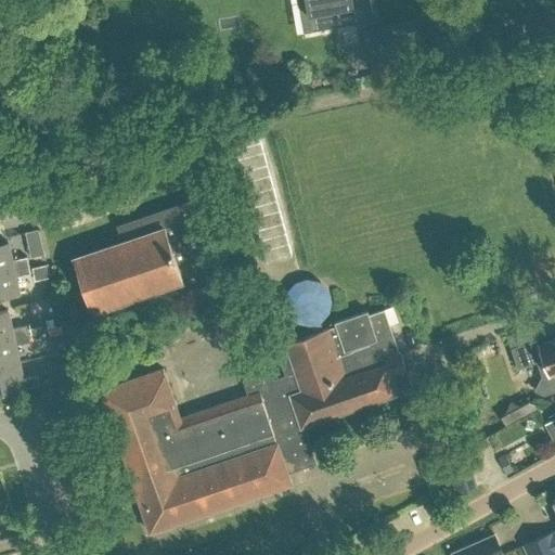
[(306,0),(311,29),(372,17),(369,0),(306,0)]
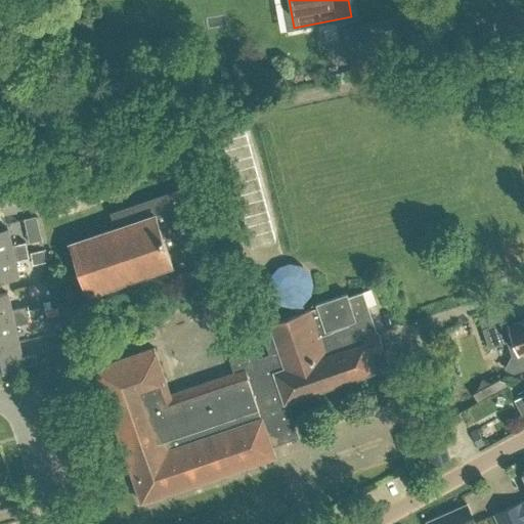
[(223,128),(254,246),(278,239),(247,122),(223,128)]
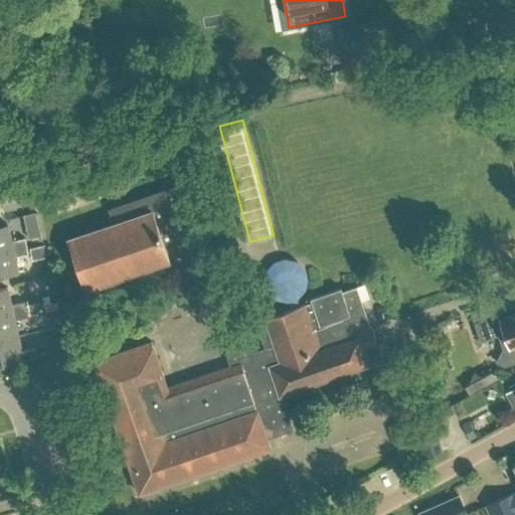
[(110,209),(114,223),(67,239),(84,288),(169,259),(169,256),(204,244),(183,183),(110,209)]
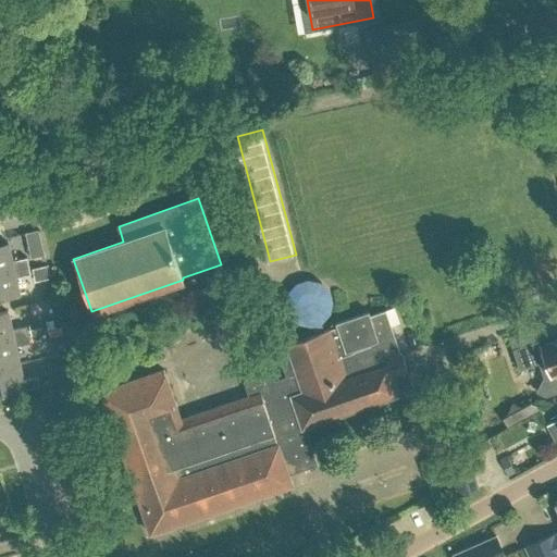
[(40,242),(27,245),(31,257),(42,254),(40,242)]
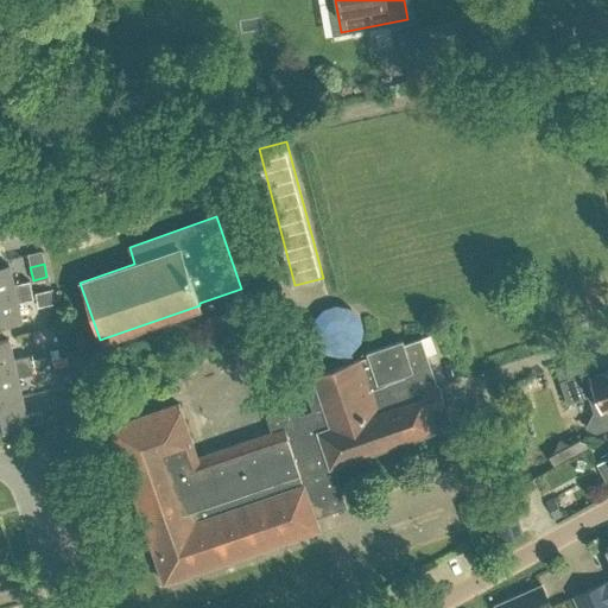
[(0,266),(0,296),(30,290),(29,280),(12,284),(8,265),(0,266)]
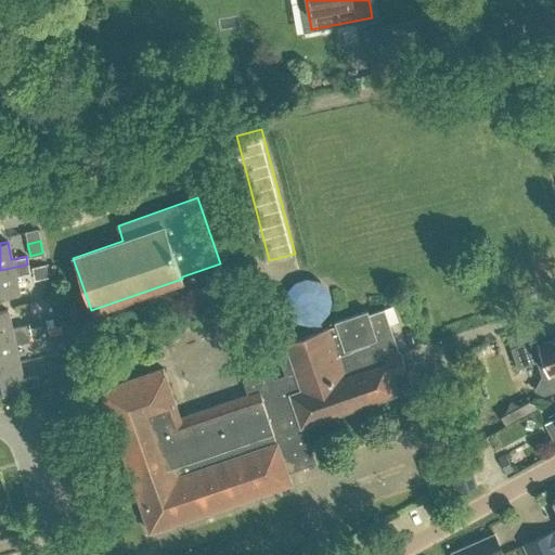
[(0,270),(0,297),(18,294),(15,276),(29,273),(27,265),(0,270)]
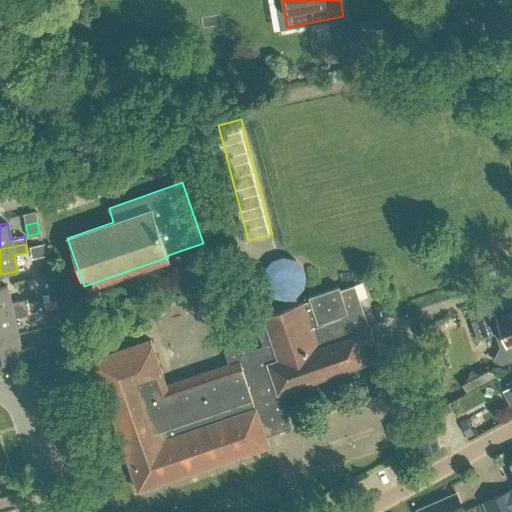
[(40,244),(29,247),(32,257),(43,255),(40,244)]
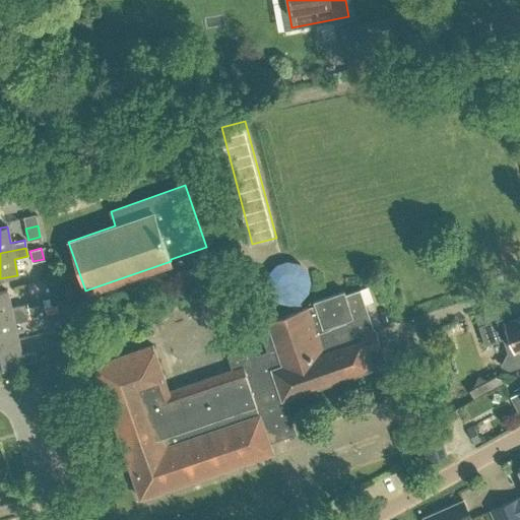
[(270,347),(268,351),(256,355),(253,345),(228,354),(233,369),(170,391),(153,344),(94,365),(108,403),(140,499),(272,453),(268,442),(295,433),(282,398),(373,367),(372,364),(384,360),(369,316),(360,288),(359,289),(345,295),(343,290),(308,303),(309,307),(307,308),(307,306),(302,308),(298,298),(298,297),(304,289),(307,280),(304,271),(297,265),(287,263),(284,264),(278,266),(272,273),(270,283),(273,291),(281,298),(290,300),(295,311),(258,323),(266,345),(270,347)]
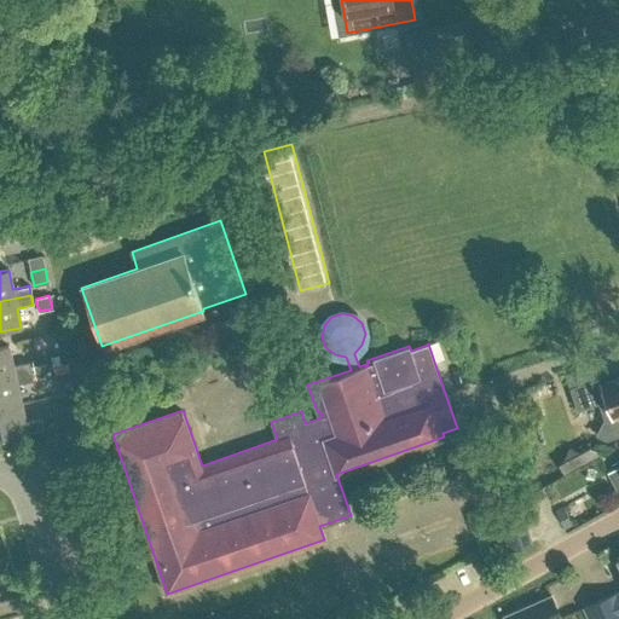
[(0,347),(0,377),(32,371),(29,362),(13,365),(9,346),(0,347)]
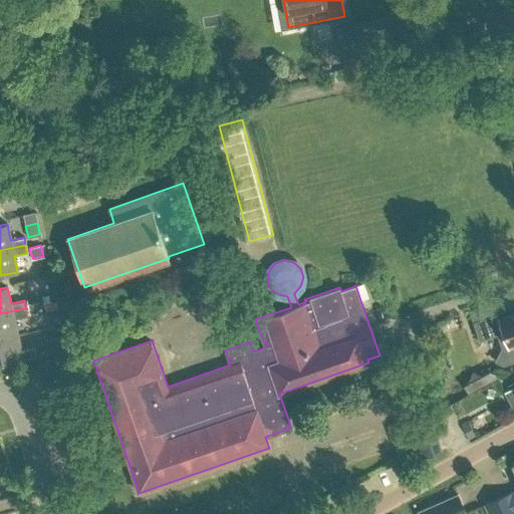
[(27,298),(29,306),(43,303),(42,295),(27,298)]
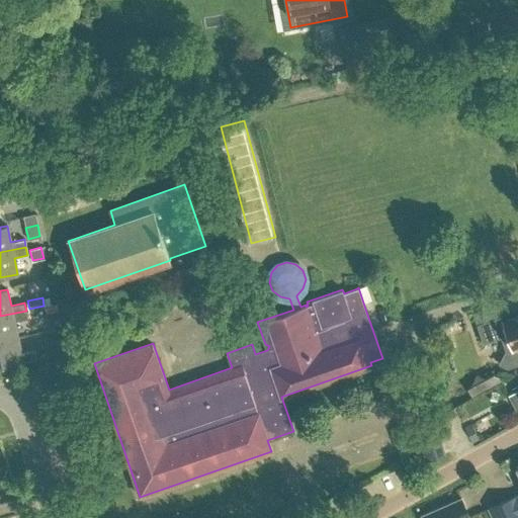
[(50,317),(54,316),(59,315),(57,305),(53,306),(48,307),(50,317)]
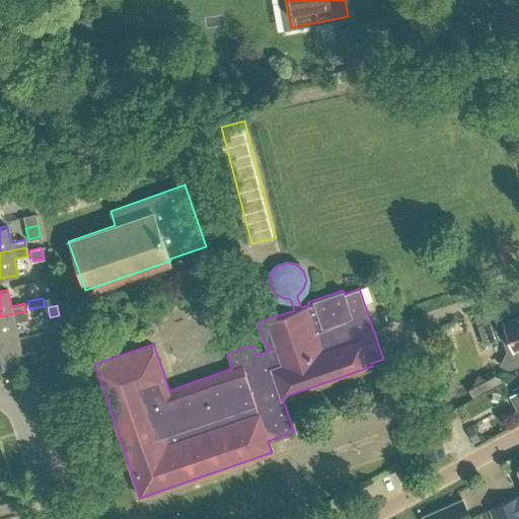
[(0,316),(0,341),(17,338),(14,322),(27,319),(26,311),(0,316)]
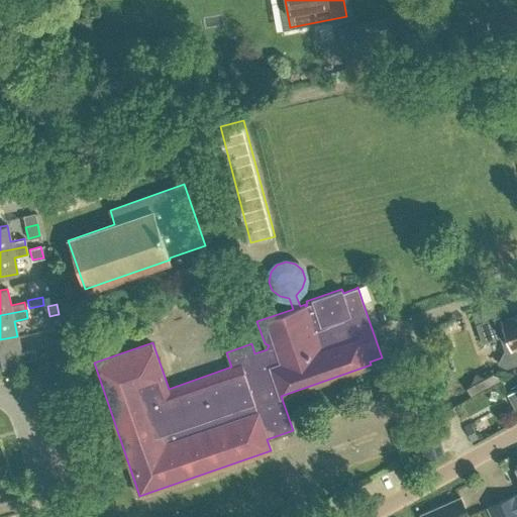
[(499,335),(504,349),(497,363),(506,367),(516,363),(516,353),(515,347),(516,346),(516,313),(501,319),(499,315),(476,323),(482,341),(499,335)]
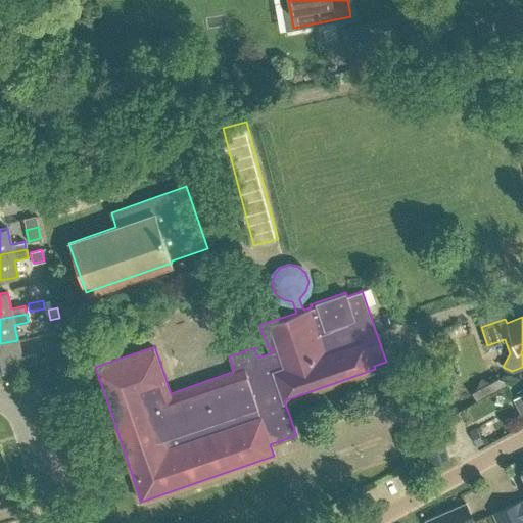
[(0,343),(0,370),(37,362),(35,353),(21,357),(17,340),(0,343)]
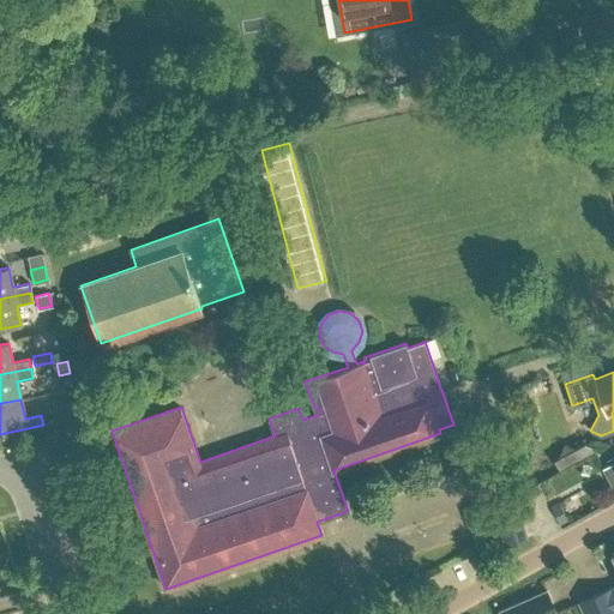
[(493,509),(505,546),(528,539),(517,501),(493,509)]
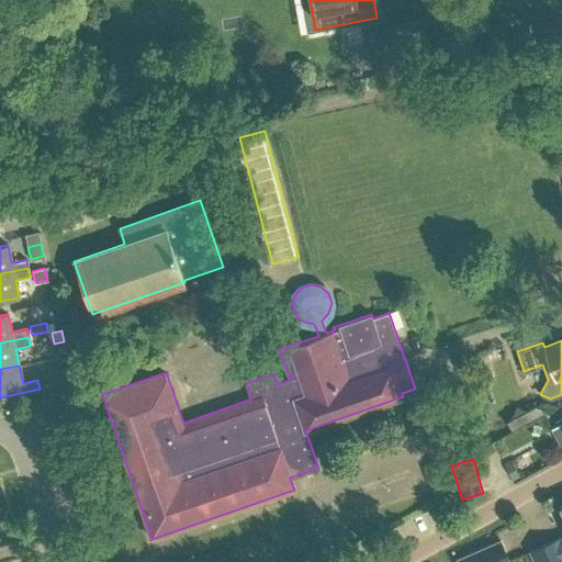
[(561,561),(561,536),(560,537),(559,536),(530,548),(536,561),(561,561)]
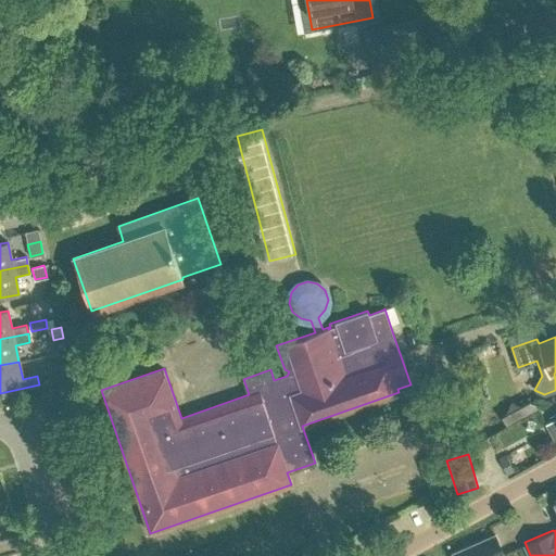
[(452,553),(453,555),(505,555),(495,533),(452,553)]
